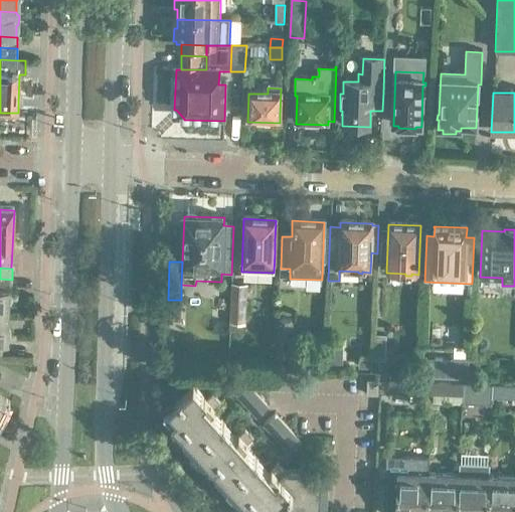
[(9,296),(9,292),(12,292),(12,280),(0,279),(0,317),(8,318),(8,308),(11,304),(11,299),(9,296)]
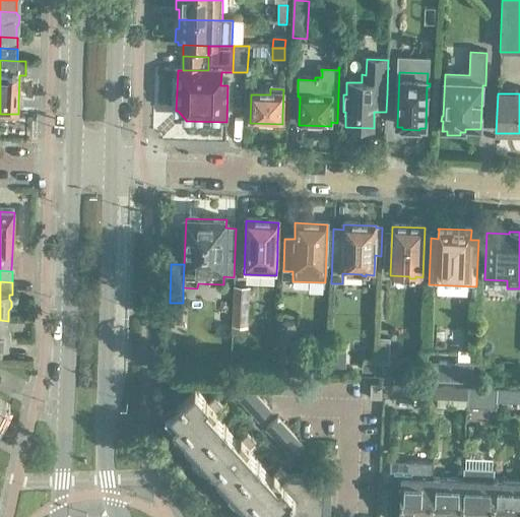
[(250,288),(235,287),(233,327),(248,328),(250,288)]
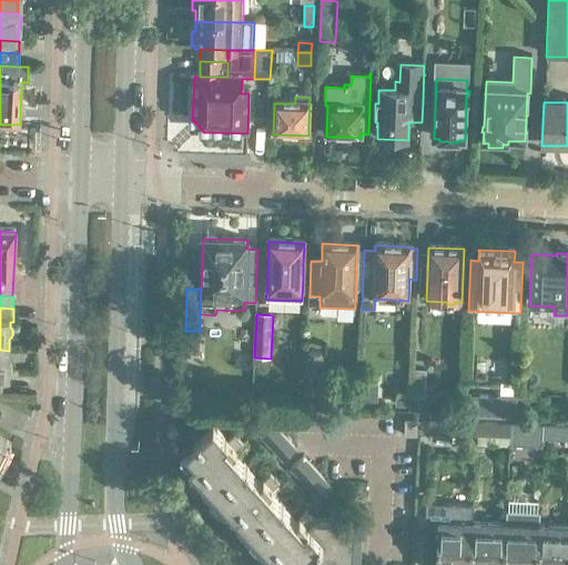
[(9,363),(9,351),(0,350),(0,393),(1,393),(1,380),(8,381),(9,375),(11,372),(11,366),(9,363)]
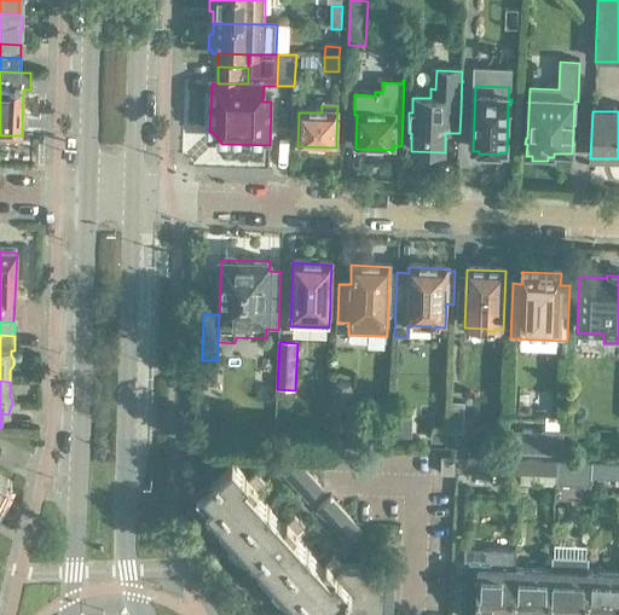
[(463,435),(464,405),(451,404),(449,435),(463,435)]
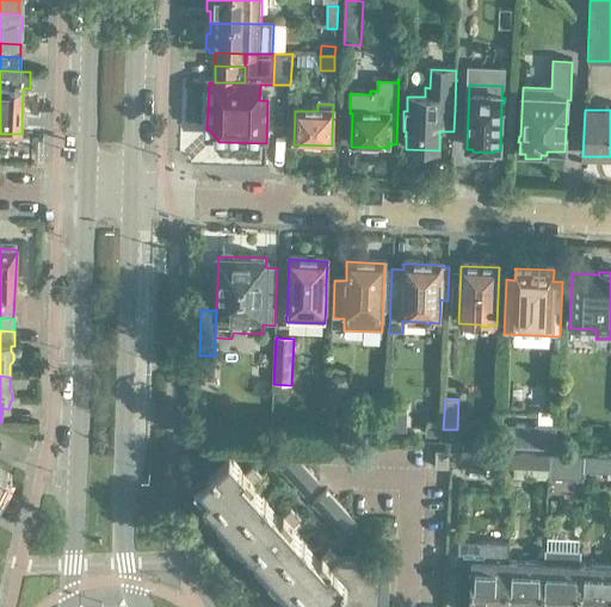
[(425,427),(425,439),(442,440),(442,427),(425,427)]
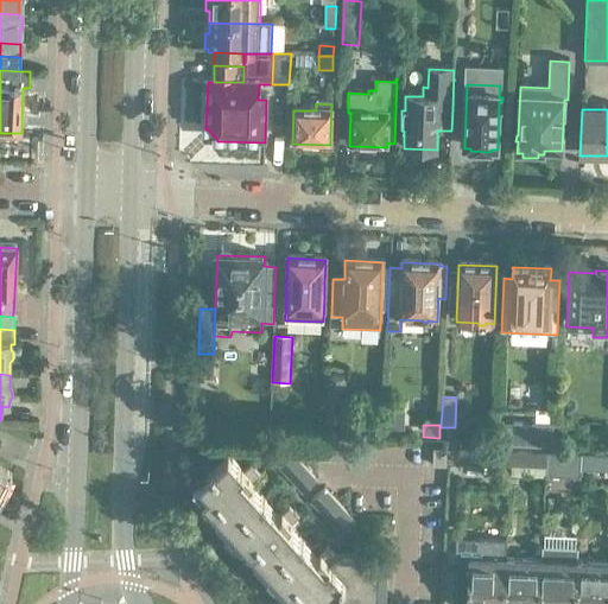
[(496,425),(496,444),(552,446),(553,427),(496,425)]
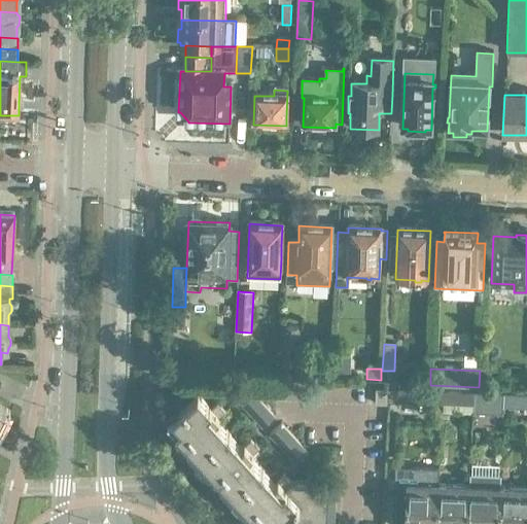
[(245,410),(256,399),(247,389),(236,399),(245,410)]
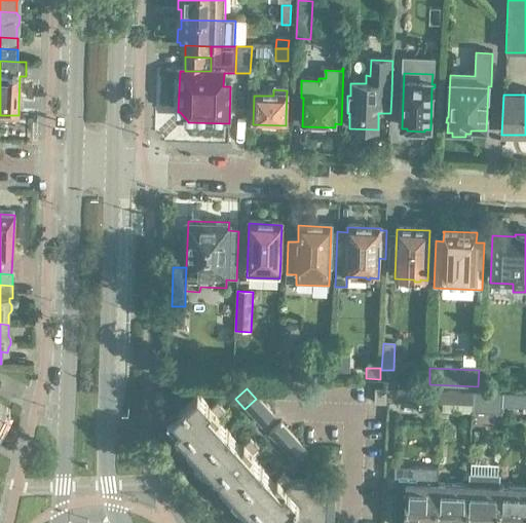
[(375,390),(374,405),(386,406),(387,390),(375,390)]
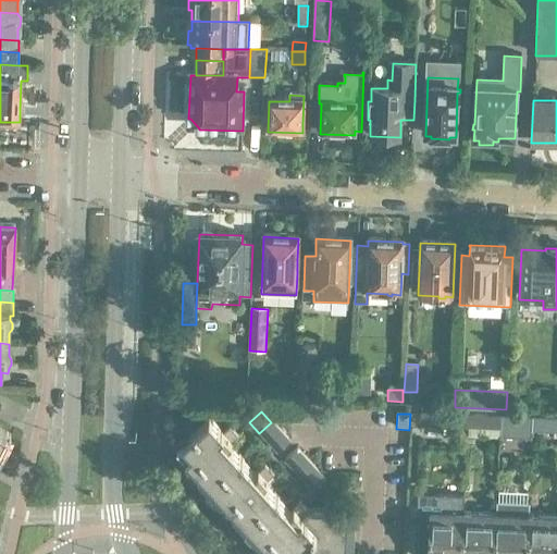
[(229,444),(238,435),(230,426),(223,431),(210,416),(176,446),(188,459),(185,463),(209,489),(242,458),(229,444)]
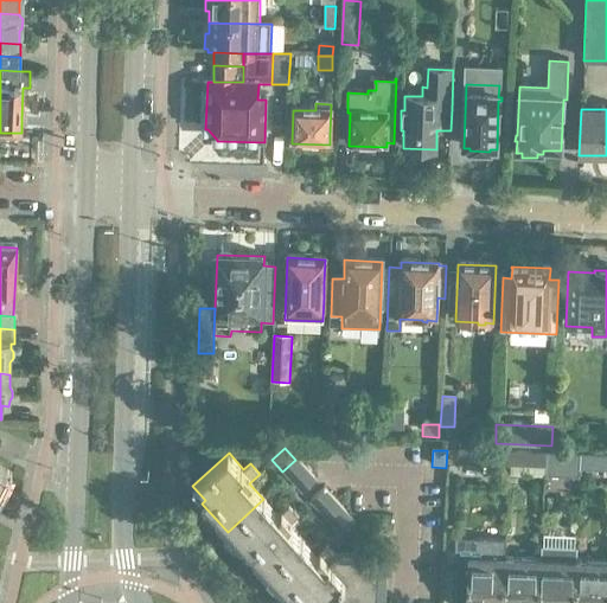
[(472,466),(473,453),(459,453),(458,466),(472,466)]
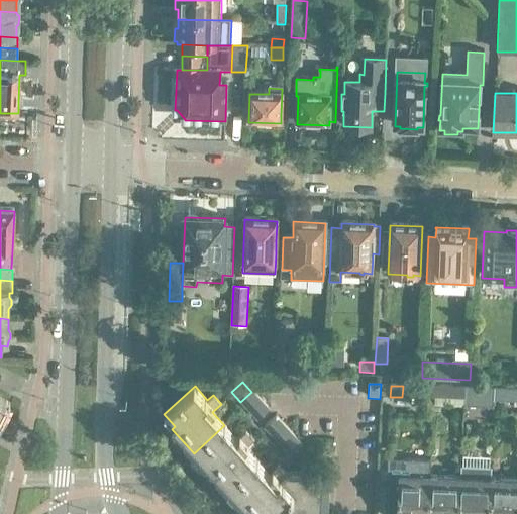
[(403,386),(402,397),(414,398),(414,387),(403,386)]
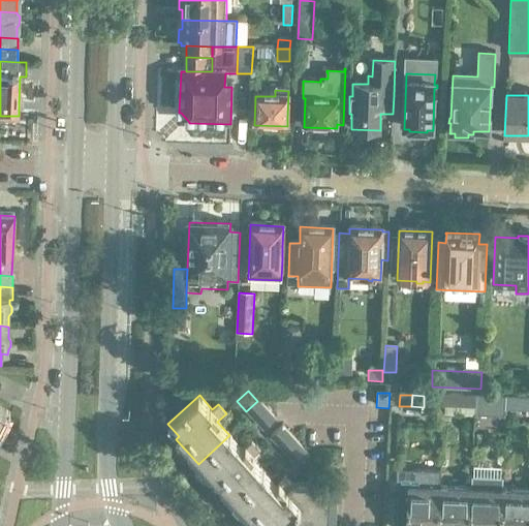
[(436,407),(436,396),(424,396),(424,407),(436,407)]
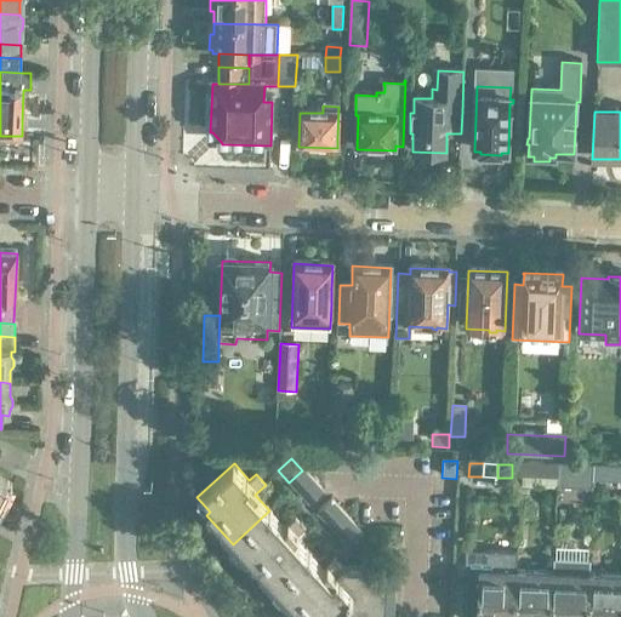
[(541,480),(541,466),(525,466),(525,479),(541,480)]
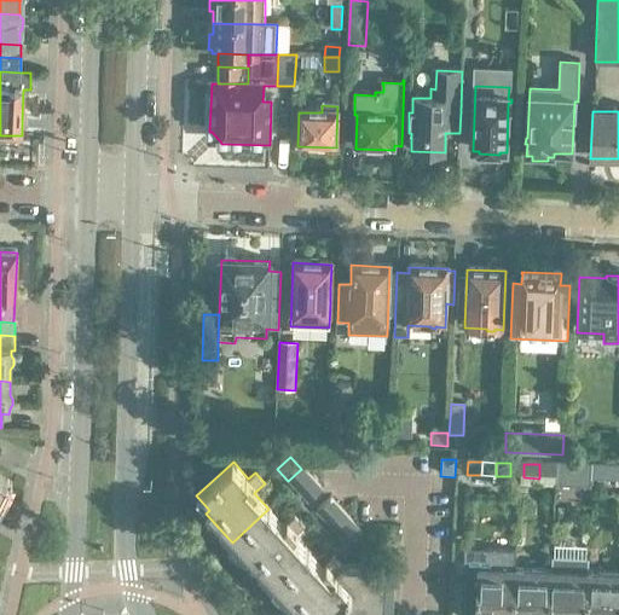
[(555,479),(555,465),(539,464),(539,479),(555,479)]
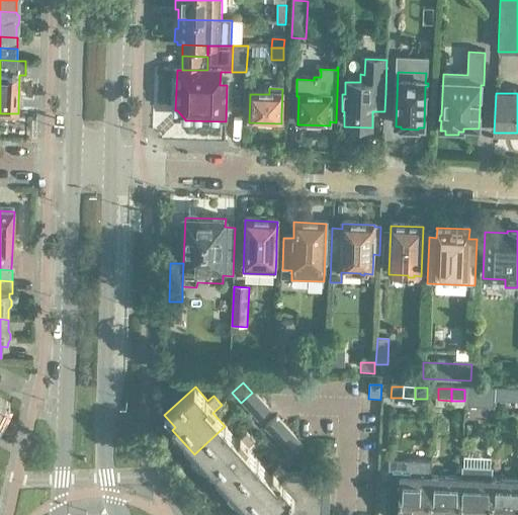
[(478,402),(479,391),(464,390),(464,401),(478,402)]
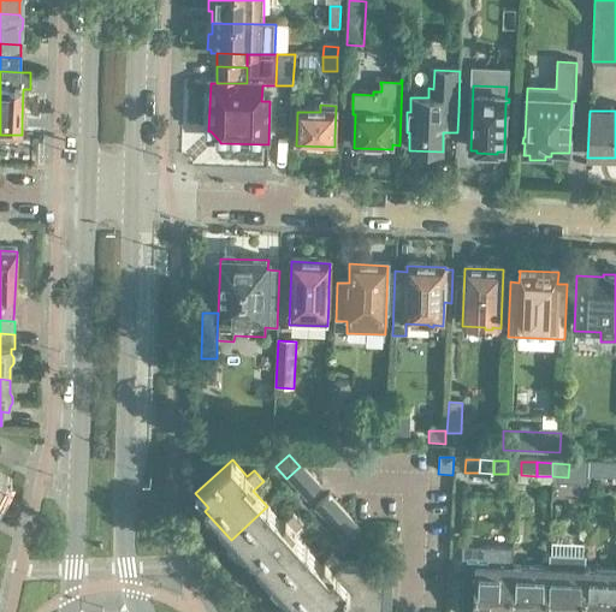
[(584,477),(585,464),(569,464),(568,477),(584,477)]
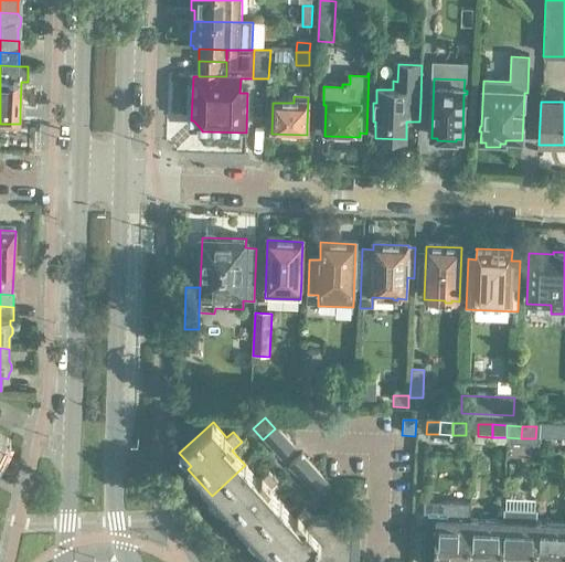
[(562,441),(563,427),(550,427),(548,439),(562,441)]
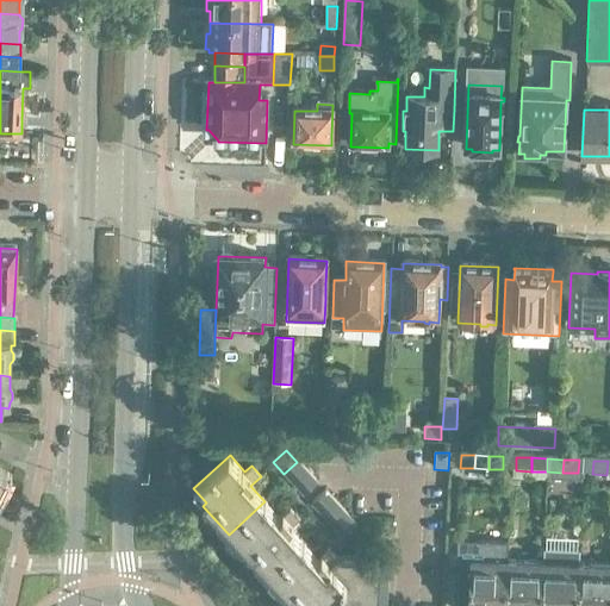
[(294,485),(307,473),(297,462),(284,474),(294,485)]
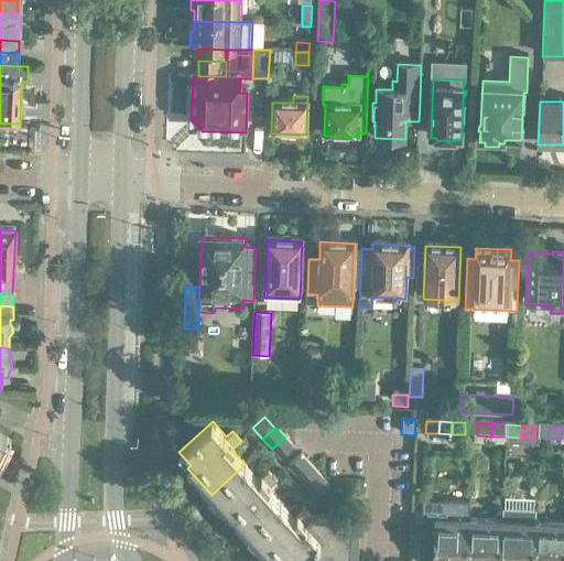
[(0,464),(11,442),(7,440),(0,435),(0,464)]
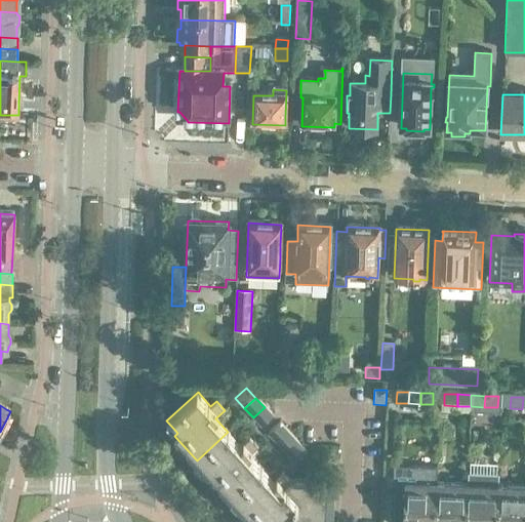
[(274,417),(265,407),(253,417),(263,428),(274,417)]
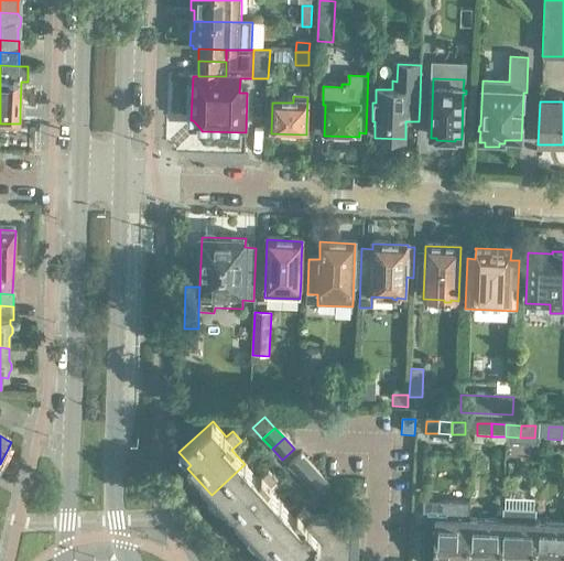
[(299,477),(311,466),(301,455),(289,466),(299,477)]
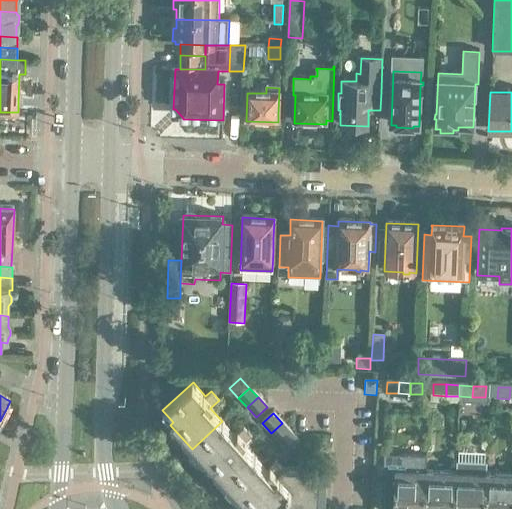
[(243,443),(252,435),(244,426),(234,435),(222,421),(192,449),(225,484),(255,457),(243,443)]
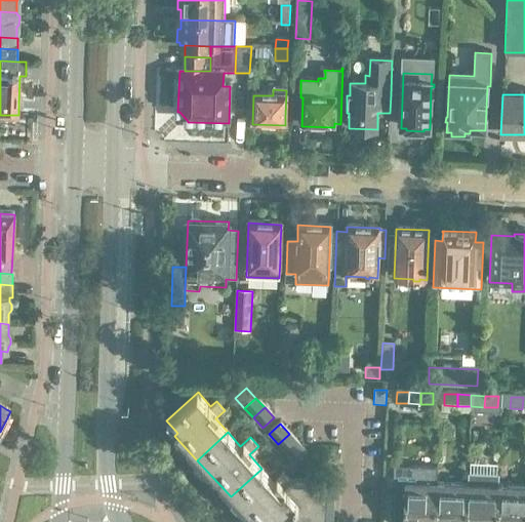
[(287,454),(298,444),(289,434),(278,444),(287,454)]
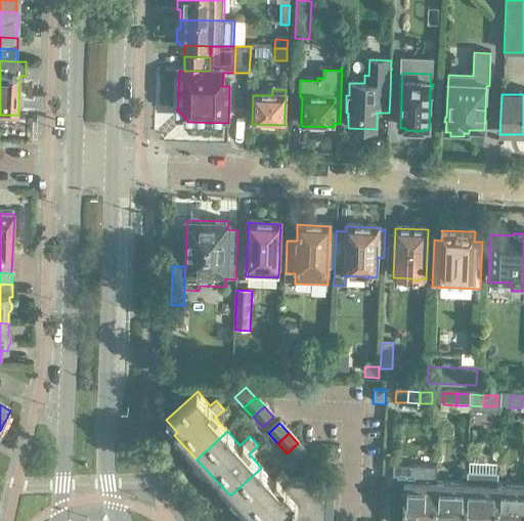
[(306,452),(298,443),(287,453),(296,463),(306,452)]
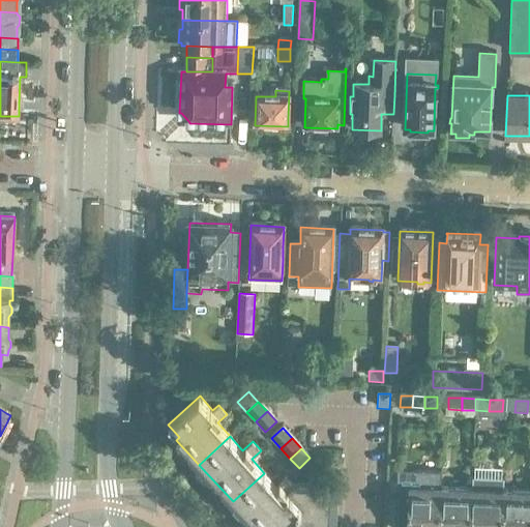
[(439,526),(441,489),(409,488),(410,467),(398,467),(396,500),(409,500),(407,526),(439,526)]
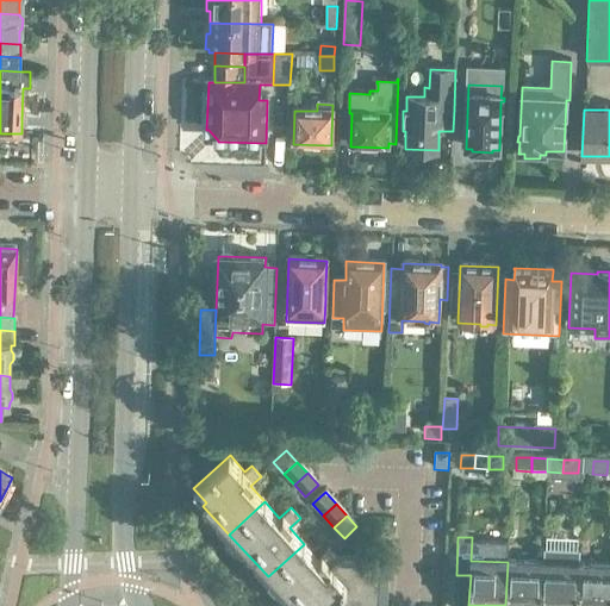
[(356,583),(358,560),(338,558),(329,550),(318,560),(304,544),(268,576),(293,605),(296,605),(298,601),(302,605),(322,605),(329,599),(335,605),(355,605),(356,583)]
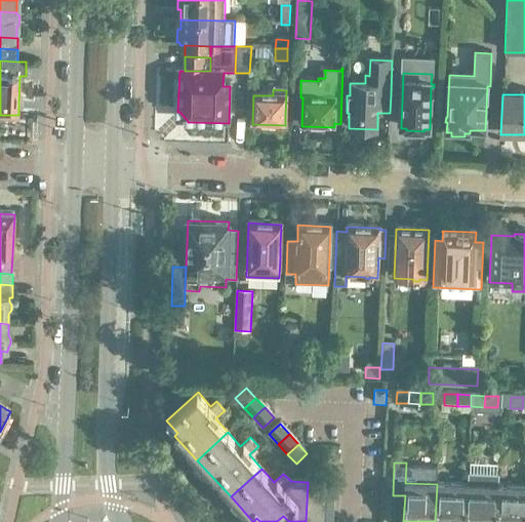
[(333,504),(334,483),(308,482),(307,503),(333,504)]
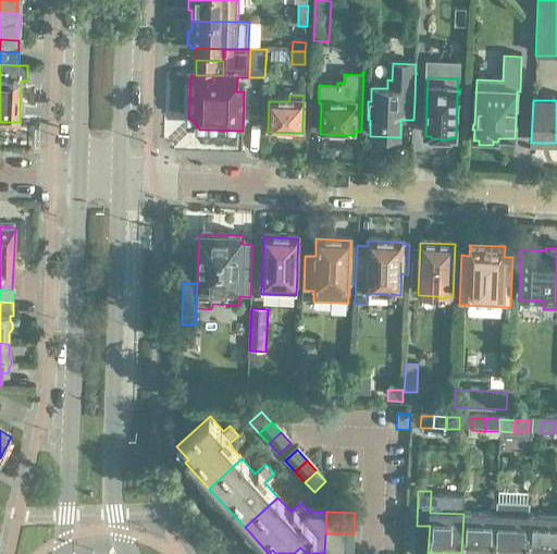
[(494,553),(496,515),(463,514),(461,553),(494,553)]
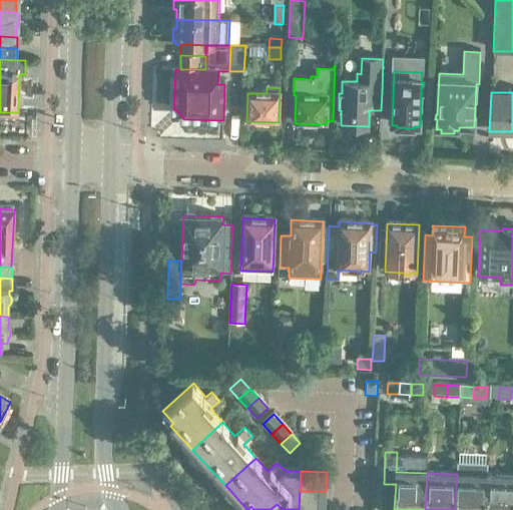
[(485,509),(487,476),(457,474),(455,509),(485,509)]
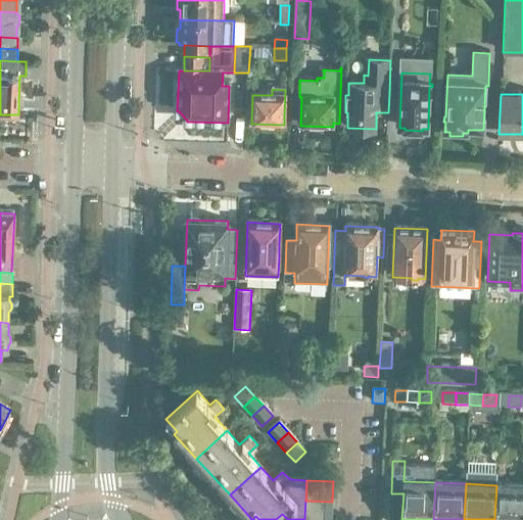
[(522,519),(522,485),(496,485),(494,519),(522,519)]
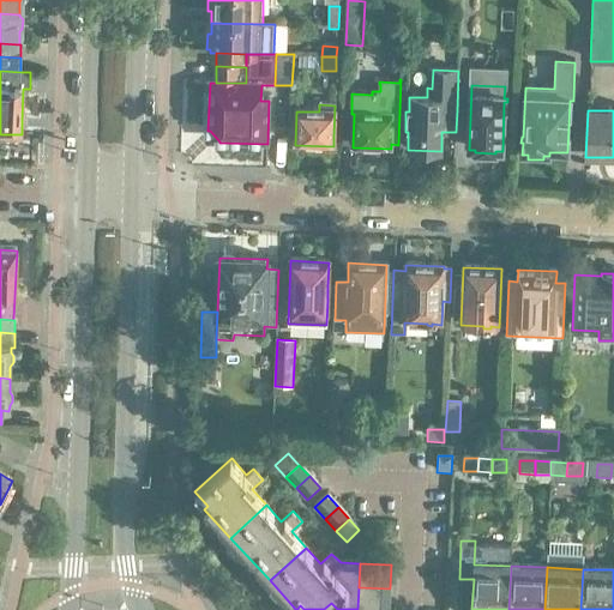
[(389,609),(390,596),(390,589),(359,587),(357,609),(389,609)]
